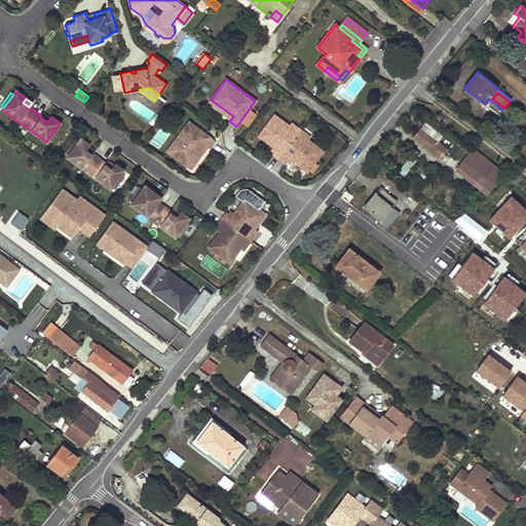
[(485,103),(499,114),(502,110),(488,99),(485,103)]
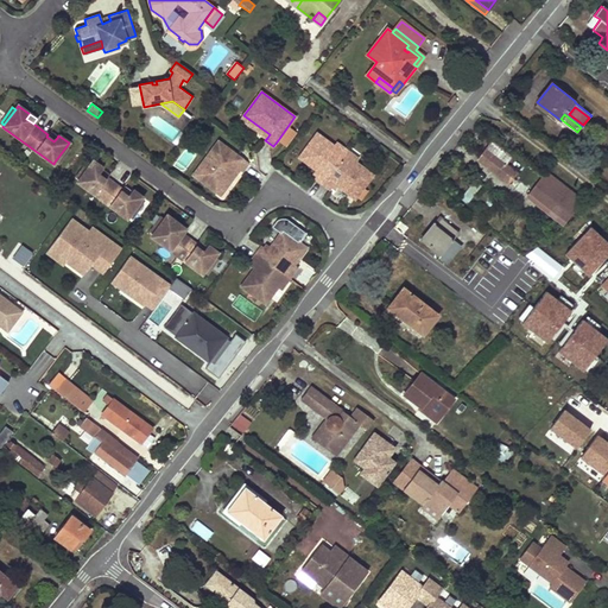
[(270,134),(244,115),(241,119),(267,138),(270,134)]
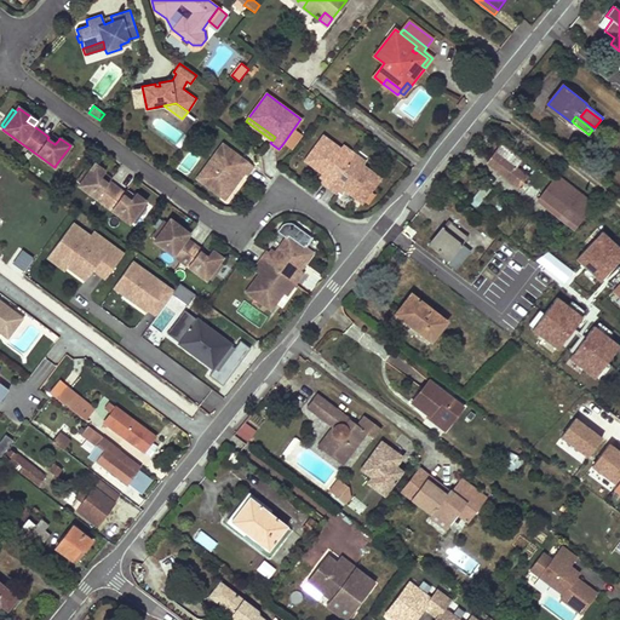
[(300,137),(292,131),(283,143),(292,150),(300,137)]
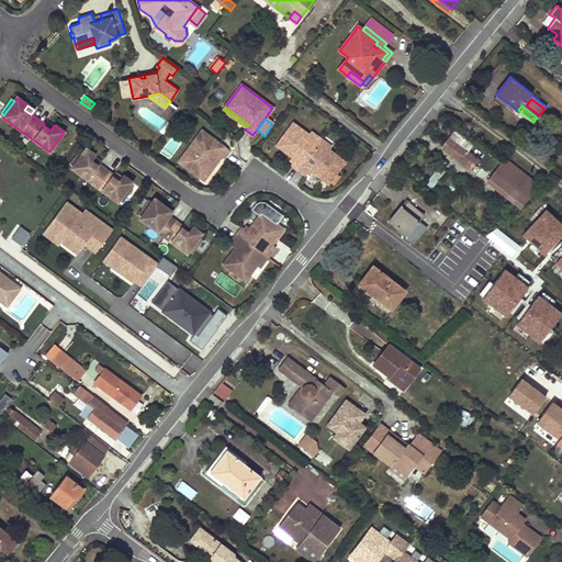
[(277,145),(292,157),(295,159),(293,163),(291,164),(306,175),(307,173),(310,170),(313,172),(328,183),(329,181),(336,173),(345,161),(328,149),(318,143),(308,135),(293,123),(277,145)]
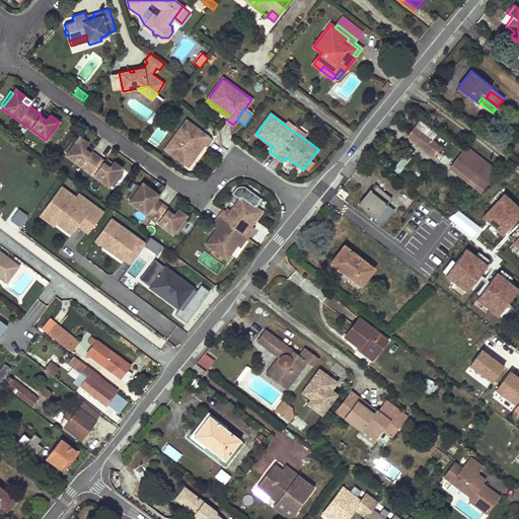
[(408,136),(434,156),(439,150),(442,151),(444,149),(433,140),(438,134),(420,120),(408,136)]
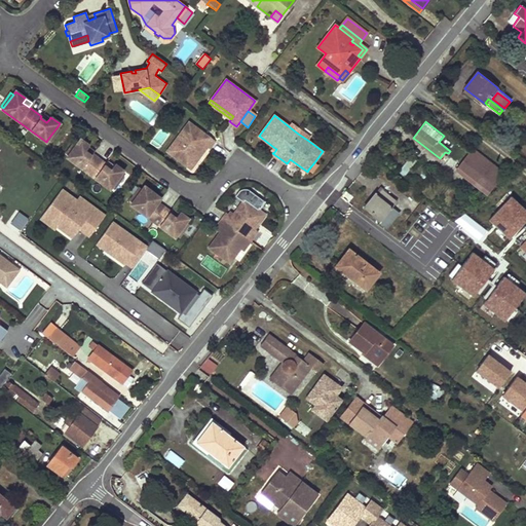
[(188,166),(204,144),(207,147),(209,148),(215,141),(189,122),(167,151),(188,166)]
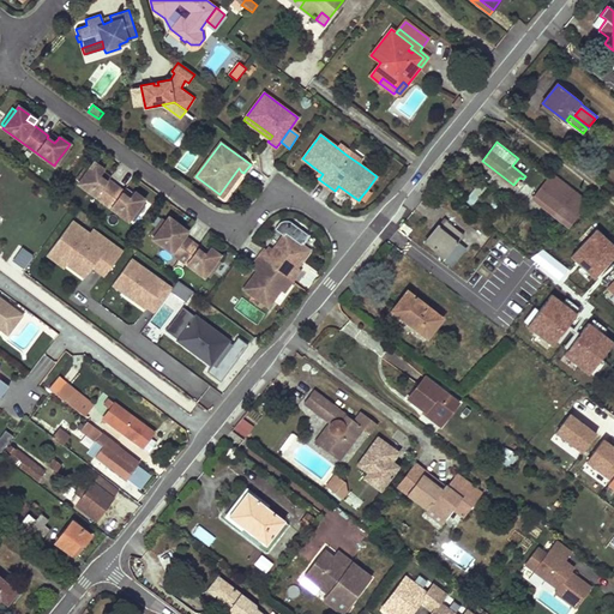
[(341,144),(337,148),(348,156),(351,152),(341,144)]
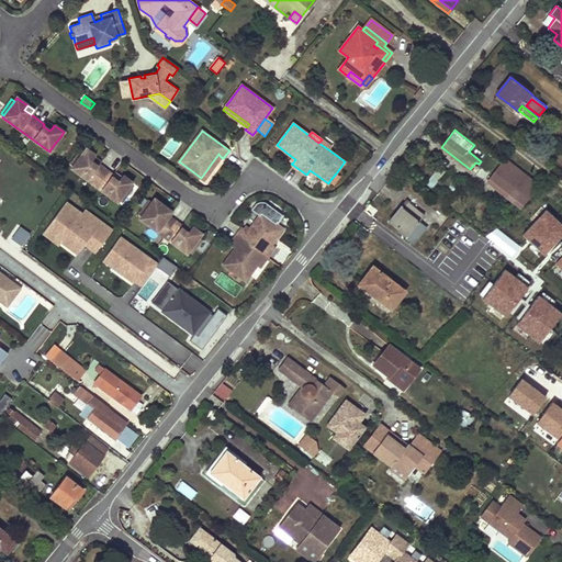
[(62,135),(51,149),(54,152),(64,137),(62,135)]
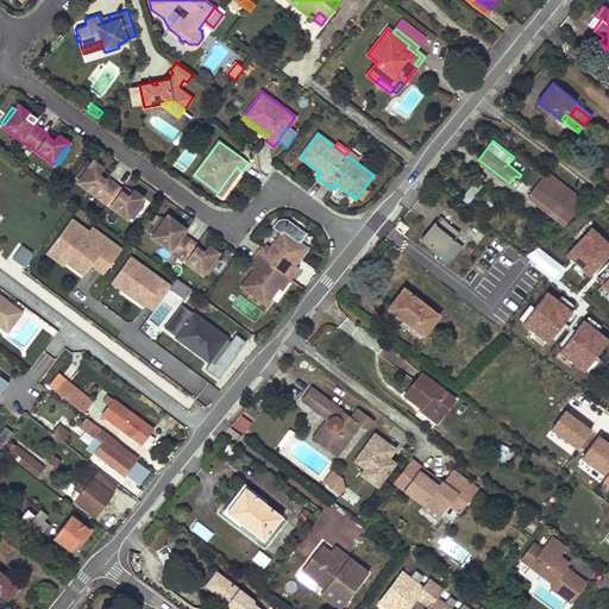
[(345,155),(356,162),(359,158),(349,151),(345,155)]
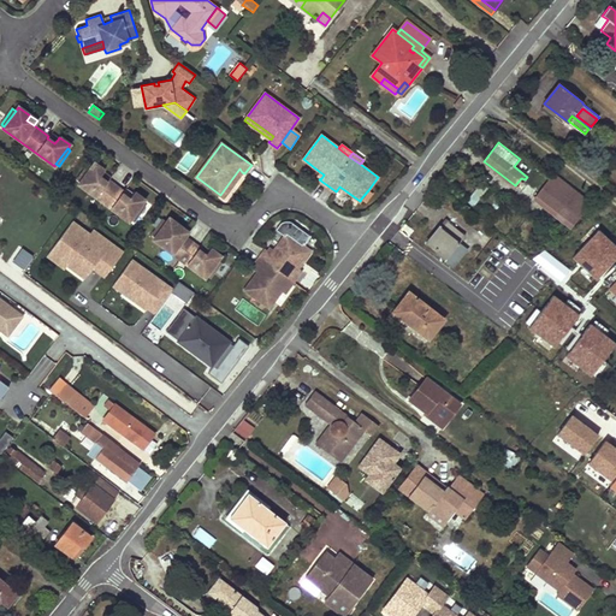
[(78,184),(128,221),(130,219),(141,203),(144,200),(134,191),(132,194),(129,199),(122,193),(123,191),(108,181),(107,182),(100,177),(104,172),(105,170),(94,163),(92,166),(80,182),(78,184)]
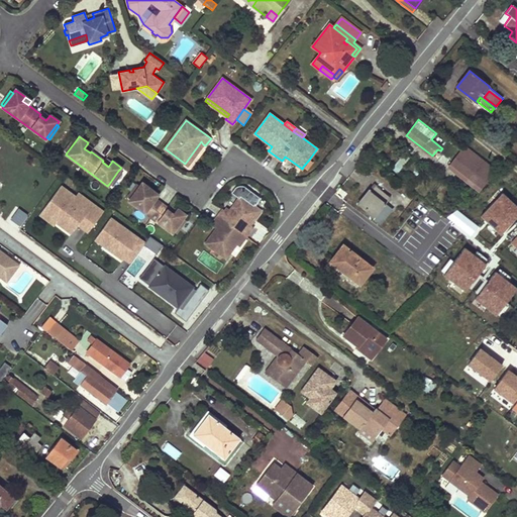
[(65,150),(67,152),(77,139),(74,137),(65,150)]
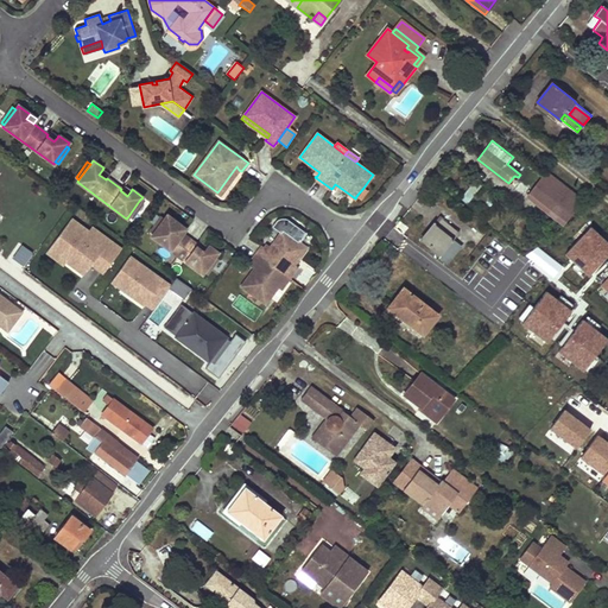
[(236,166),(217,192),(220,195),(239,170),(236,166)]
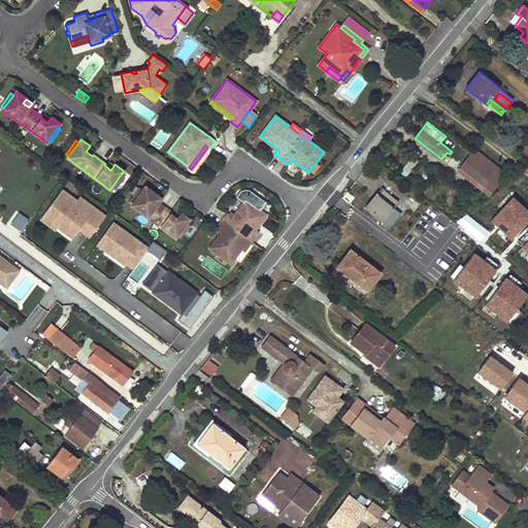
[(475,149),(463,164),(488,184),(482,192),(488,197),(506,172),(475,149)]
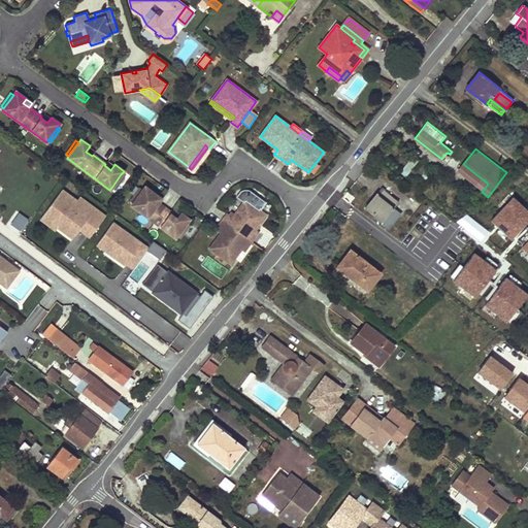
[(316,163),(309,170),(314,173),(319,166),(316,163)]
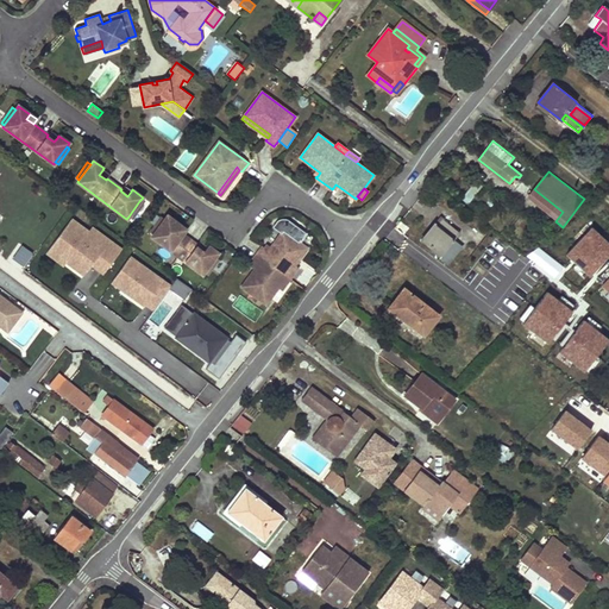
[(527,199),(556,221),(563,212),(534,189),(527,199)]
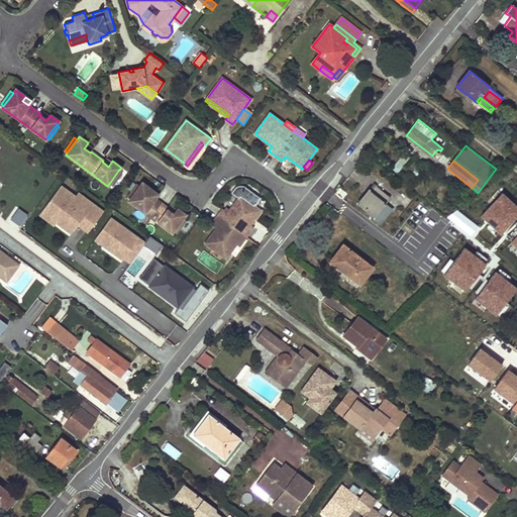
[(118,171),(109,184),(112,186),(121,173),(118,171)]
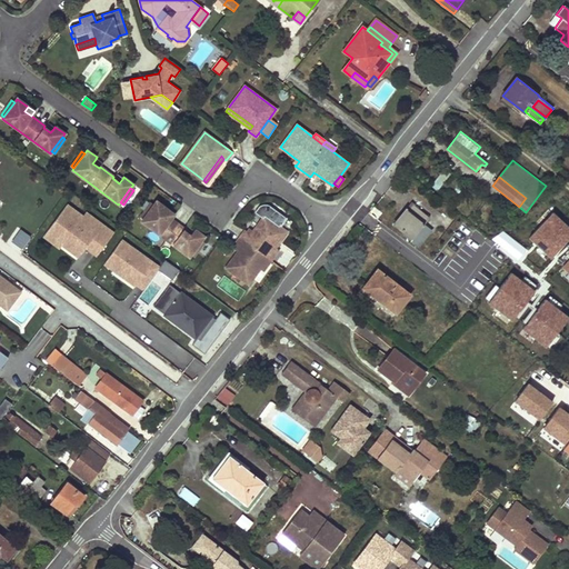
[(185,229),(171,219),(165,213),(168,209),(157,201),(155,205),(143,219),(142,221),(189,257),(191,255),(201,240),(205,237),(195,229),(193,231),(190,236),(183,230),(185,229)]
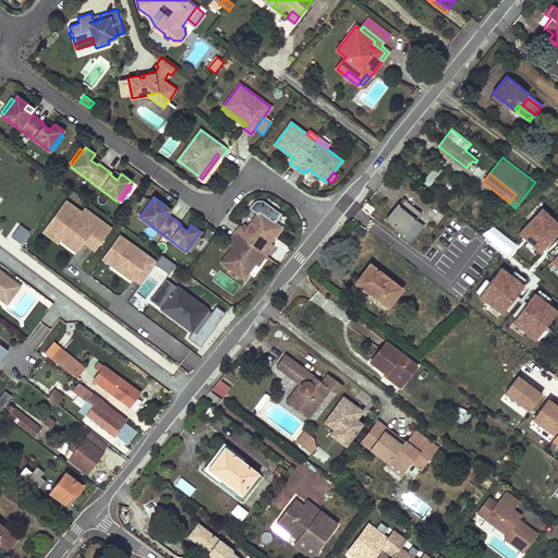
[(137,213),(141,215),(152,201),(148,198),(137,213)]
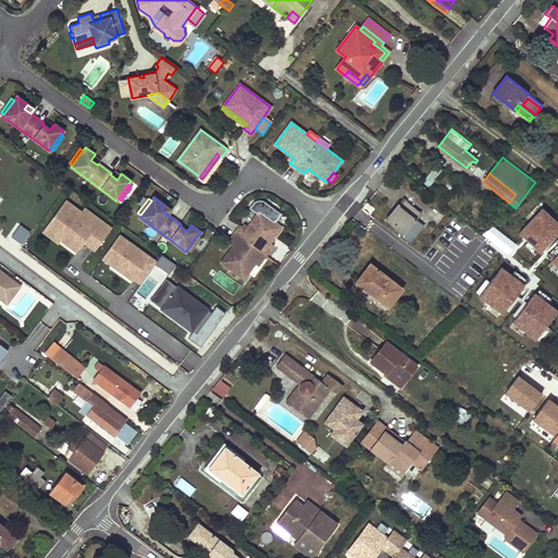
[(386,220),(404,234),(403,235),(411,241),(424,225),(416,219),(422,213),(403,198),(386,220)]
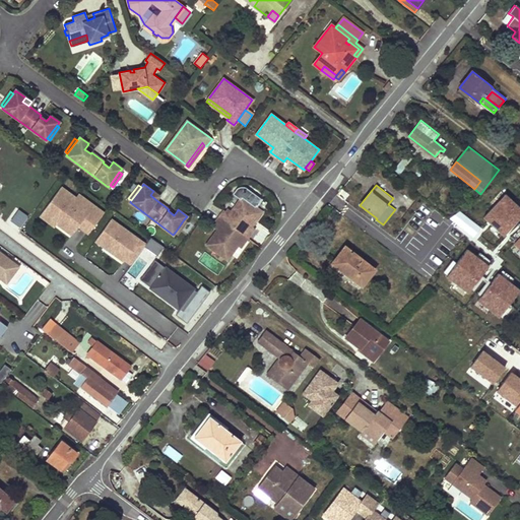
[(76,198),(62,187),(41,215),(55,226),(57,224),(62,217),(77,229),(79,225),(89,234),(105,213),(86,199),(83,203),(76,198)]
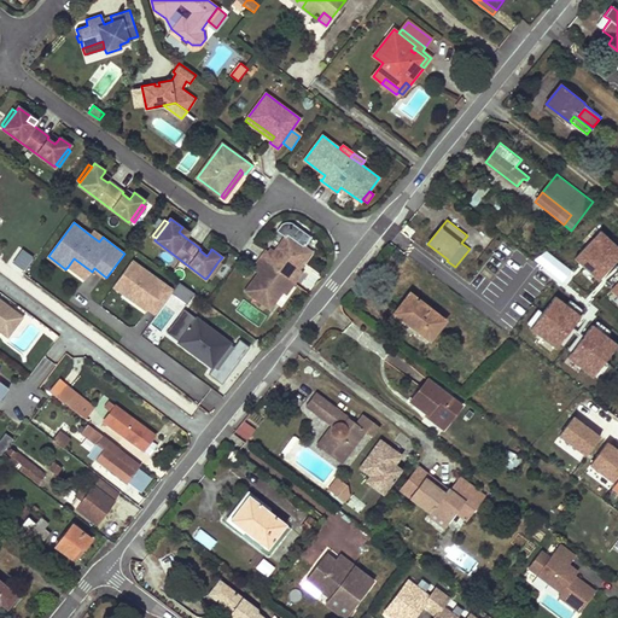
[(190,233),(182,227),(179,232),(186,238),(190,233)]
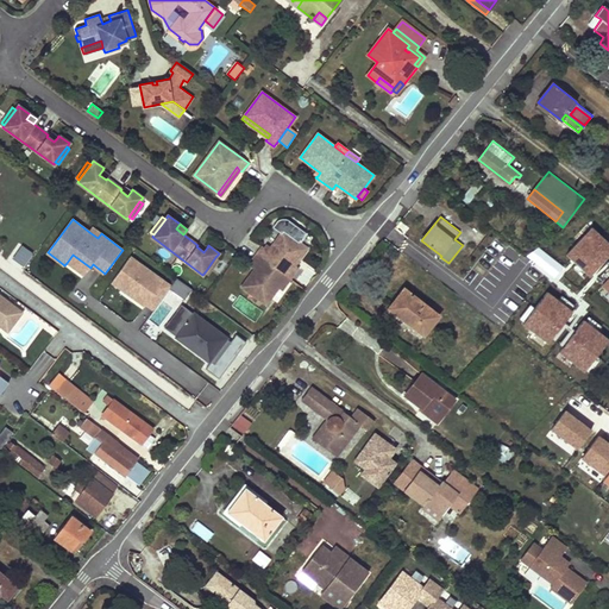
[(89,232),(98,238),(101,233),(92,227),(89,232)]
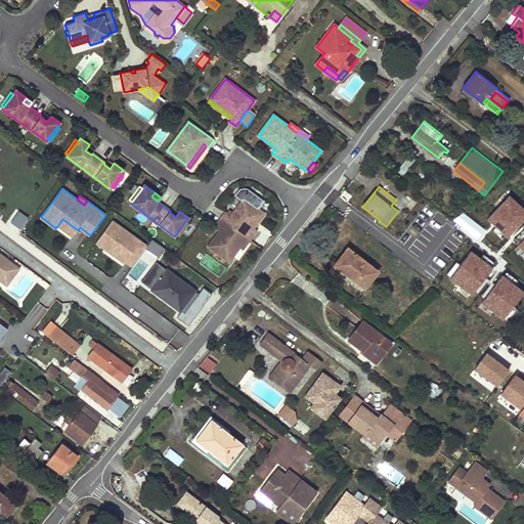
[(244,199),(233,213),(231,216),(228,214),(226,212),(216,226),(218,227),(221,229),(219,232),(209,247),(229,262),(239,247),(247,237),(254,228),(264,214),(244,199)]
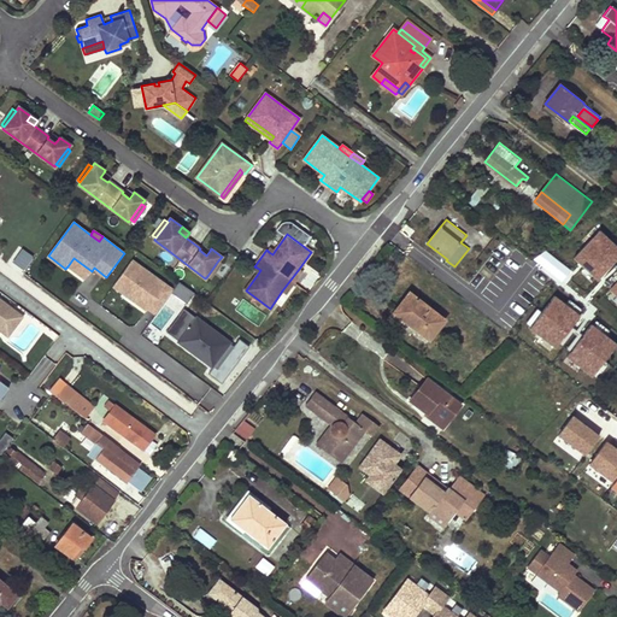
[(518,266),(526,257),(504,240),(497,251),(518,266)]
